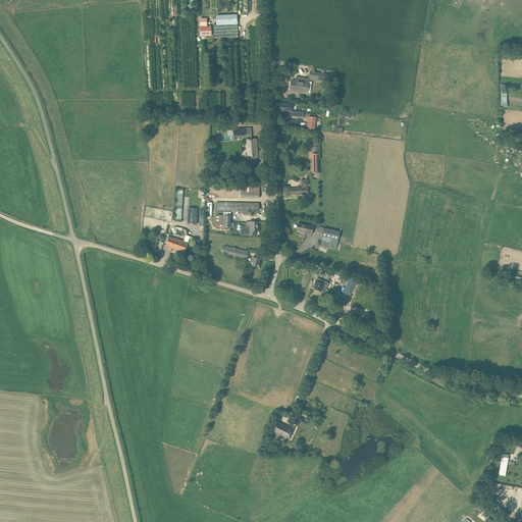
[(216,15),(217,25),(214,25),(215,39),(239,38),(238,14),(216,15)]
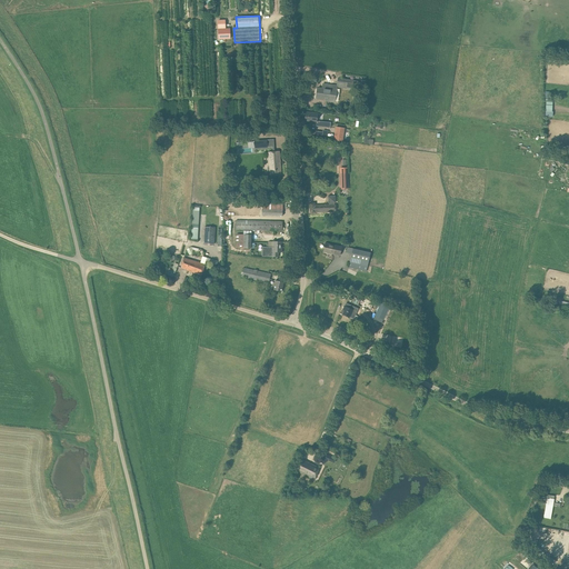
[(218,29),(218,40),(230,39),(230,29),(218,29)]
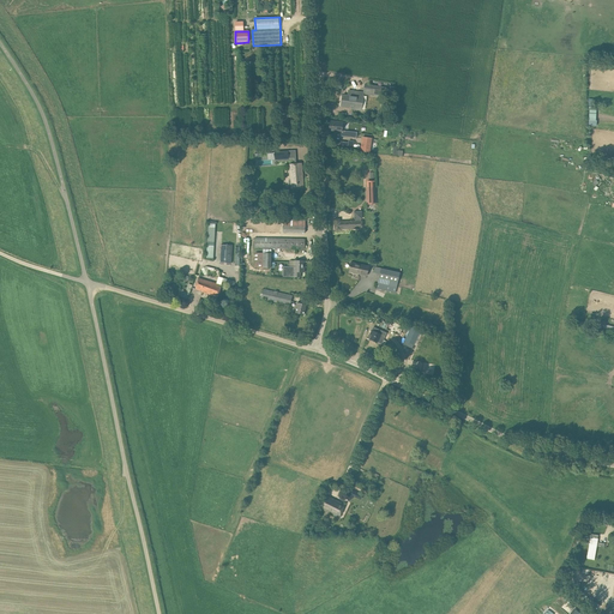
[(387,88),(383,88),(383,86),(365,84),(363,92),(374,94),(373,96),(380,97),(381,95),(386,96),(387,88)]
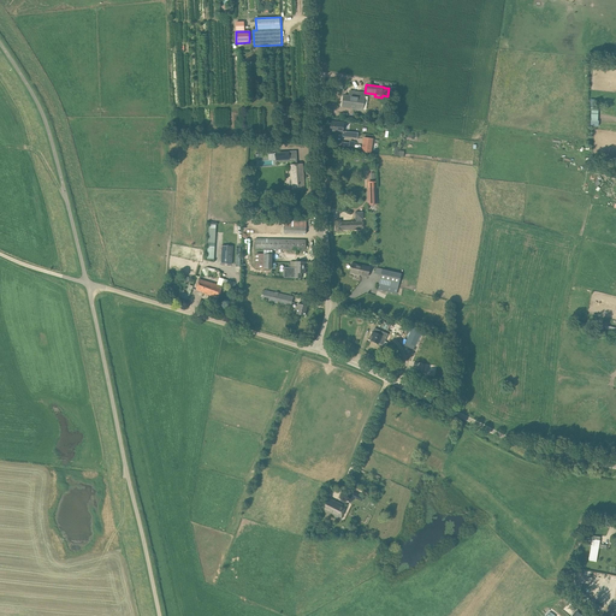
[(350,90),(349,96),(344,96),(343,106),(356,108),(356,110),(362,111),(365,93),(350,90)]
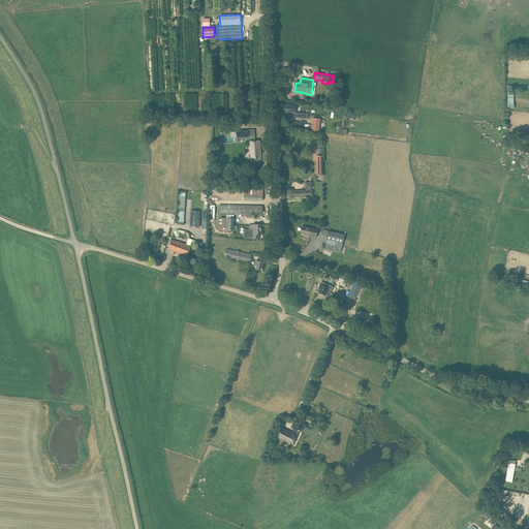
[(292,114),(292,117),(303,118),(304,114),(294,113),(296,105),(284,104),(283,113),(292,114)]
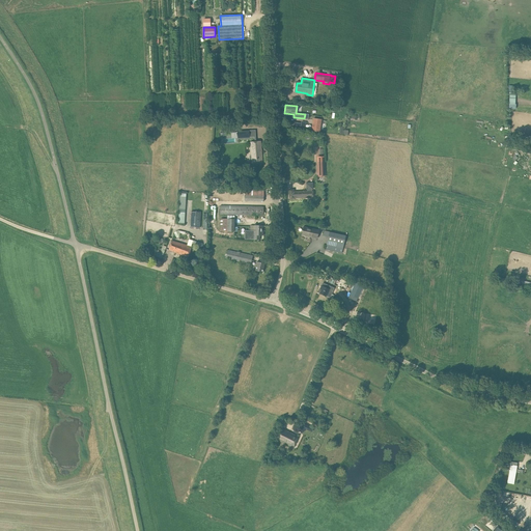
[(322,119),(313,118),(311,131),(319,132),(322,119)]
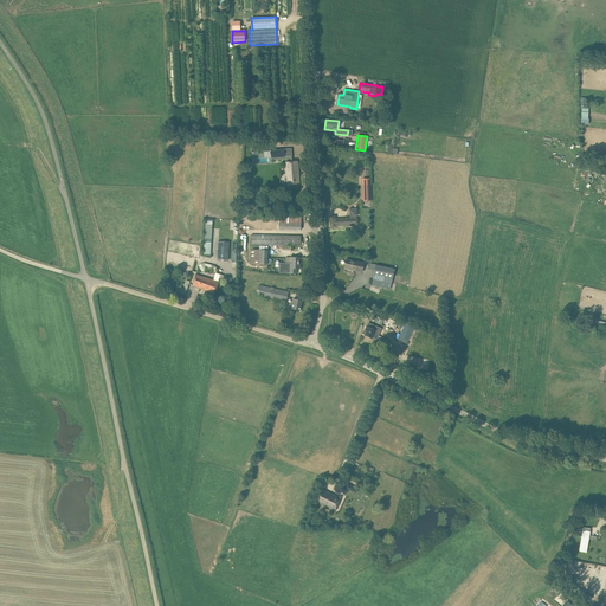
[(290,156),(291,162),(292,162),(291,148),(271,149),(271,158),(290,156)]
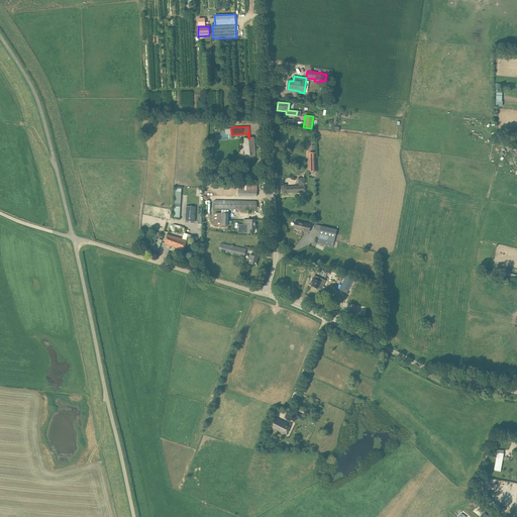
[(221,129),(214,129),(214,139),(231,138),(230,129),(221,129)]
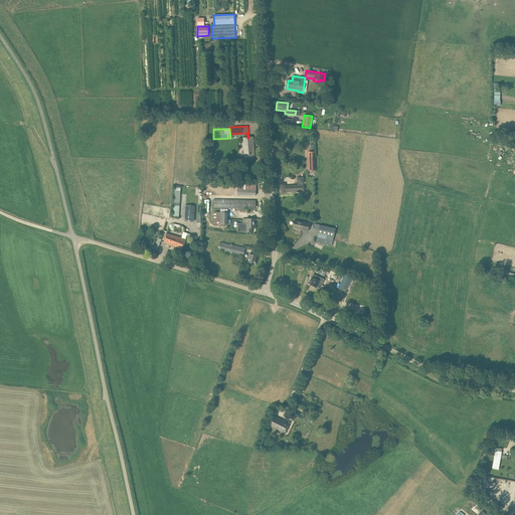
[(252,138),(248,138),(247,138),(243,138),(244,151),(241,151),(242,158),(253,158),(252,138)]
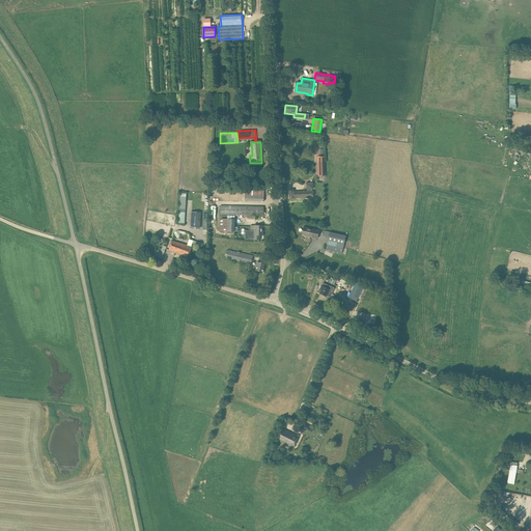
[(313,189),(312,183),(306,183),(306,190),(307,190),(307,191),(294,192),(294,190),(289,190),(289,198),(313,197),(313,191),(312,191),(312,189),(313,189)]
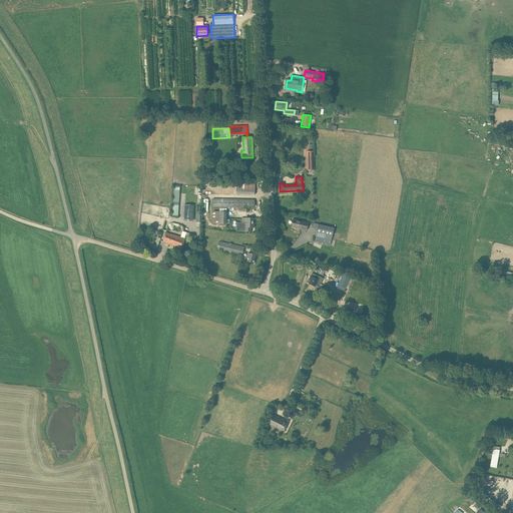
[(237,182),(236,188),(236,194),(254,195),(254,189),(255,182),(237,182)]
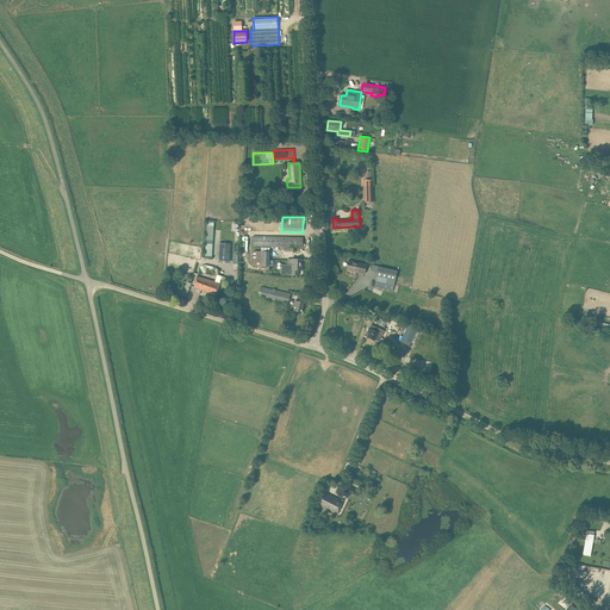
[(253,236),(253,247),(303,248),(303,237),(253,236)]
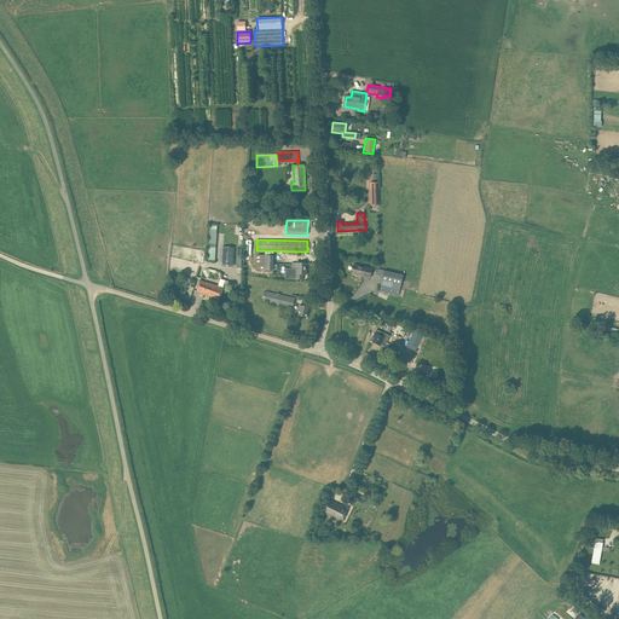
[(233,265),(235,247),(223,247),(221,265),(233,265)]
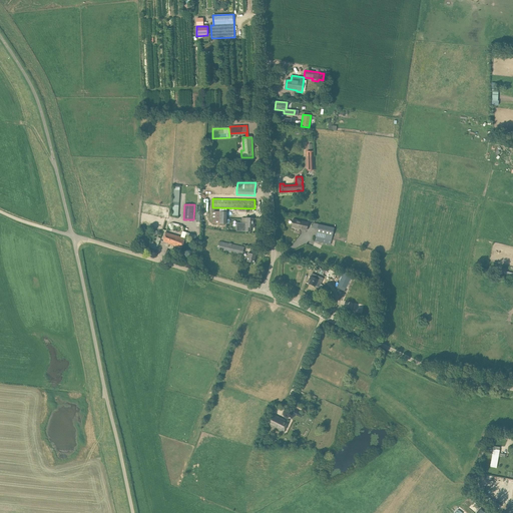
[(213,211),(212,223),(226,223),(226,211),(213,211)]
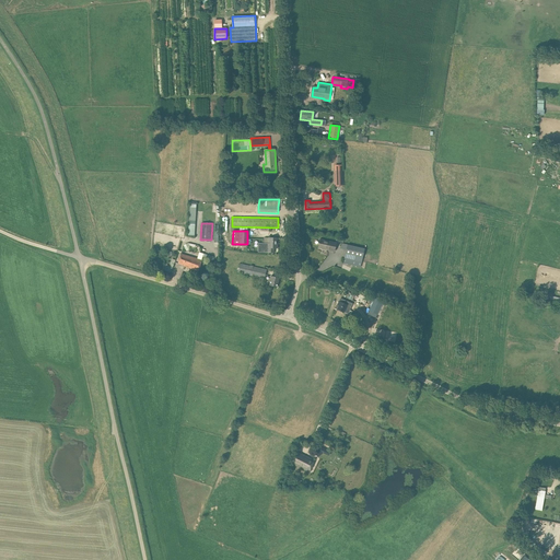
[(278,238),(268,237),(268,243),(266,243),(266,253),(273,253),(273,248),(277,248),(278,238)]
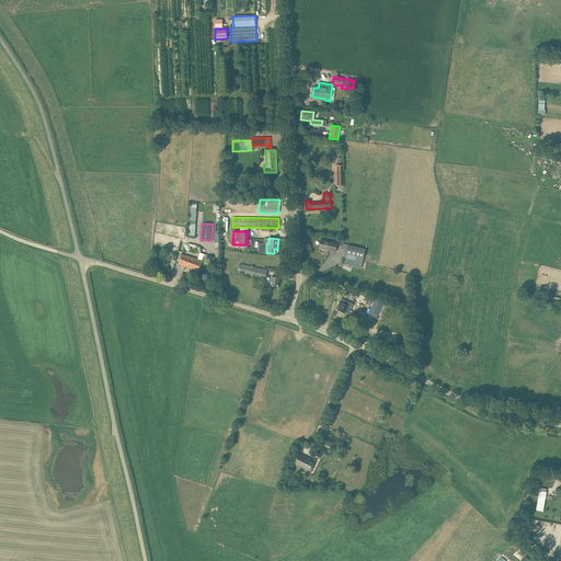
[(338,243),(321,239),(319,249),(335,252),(338,243)]
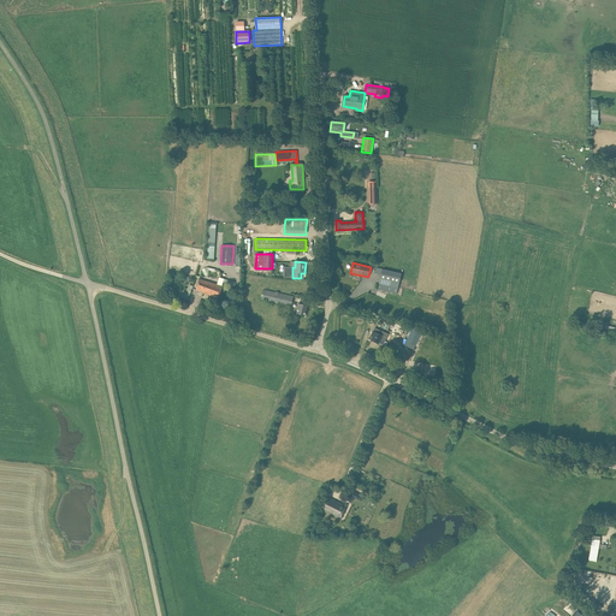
[(378,290),(397,295),(402,273),(375,267),(374,274),(381,276),(378,290)]
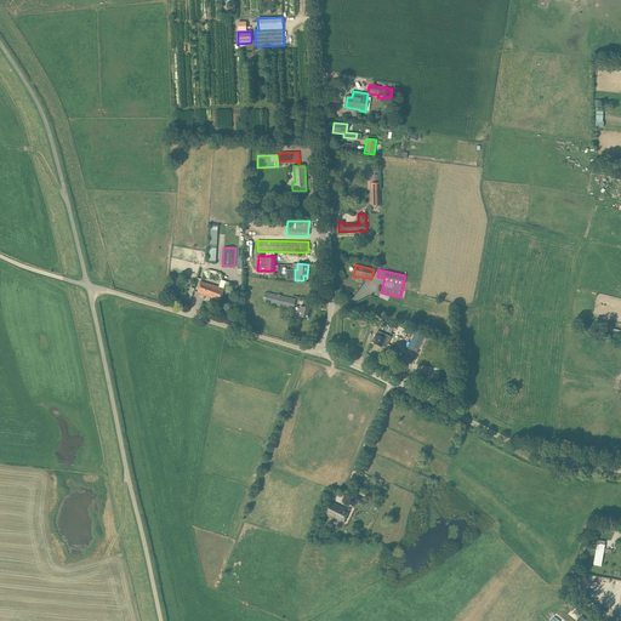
[(220,301),(223,289),(201,281),(198,292),(220,301)]
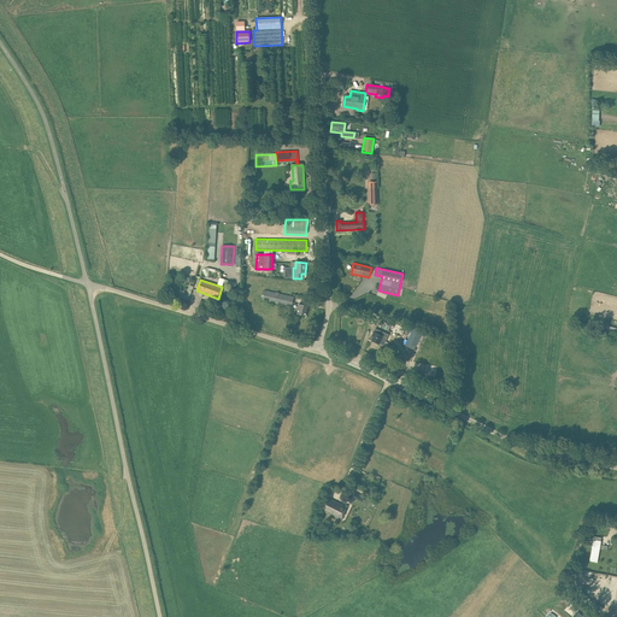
[(264,291),(263,300),(292,307),(294,297),(264,291)]
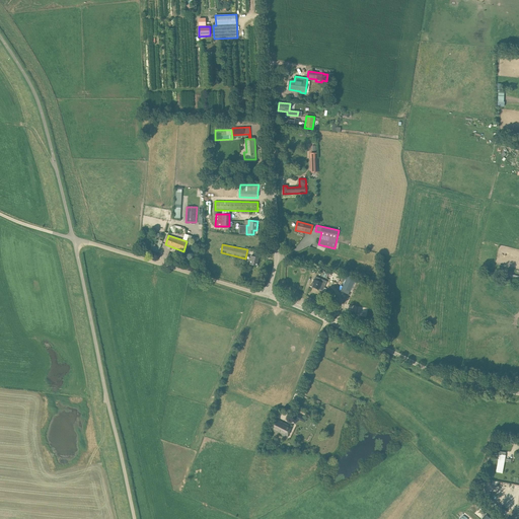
[(376,260),(376,258),(375,257),(375,255),(374,254),(373,253),(373,252),(371,251),(370,251),(368,251),(367,251),(365,251),(364,252),(363,252),(361,254),(361,255),(360,257),(360,258),(360,261),(360,262),(361,263),(362,265),(363,266),(364,267),(366,267),(367,267),(369,267),(370,267),(372,266),(373,265),(374,264),(375,263),(375,261),(376,260)]
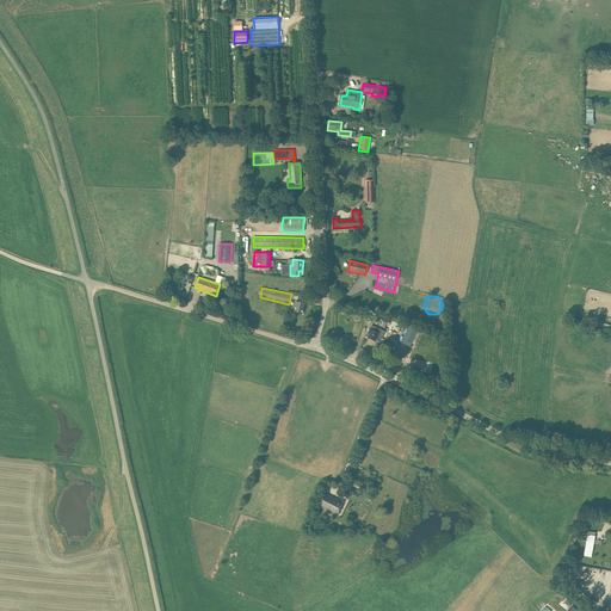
[(296,307),(295,312),(302,314),(304,303),(296,301),(294,307),(296,307)]
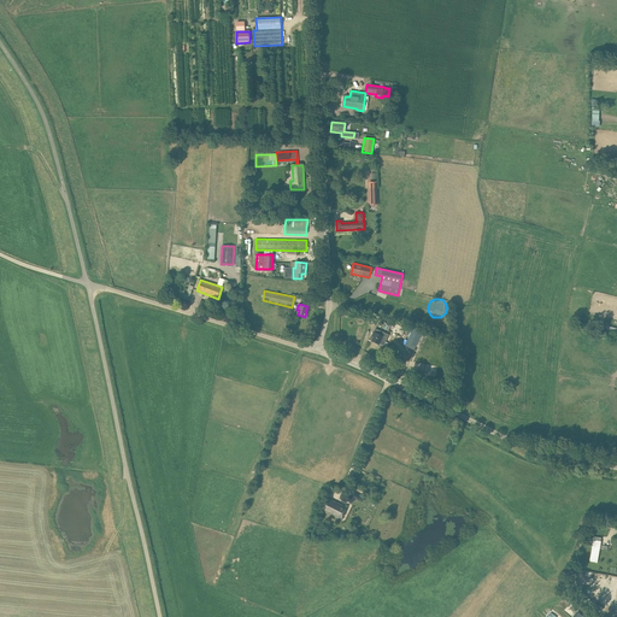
[(383,318),(380,328),(401,338),(405,328),(383,318)]
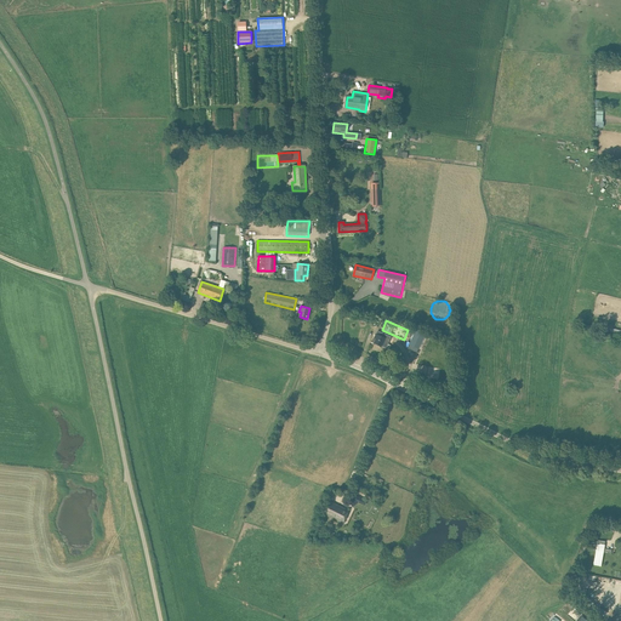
[(417,353),(426,335),(416,330),(408,348),(417,353)]
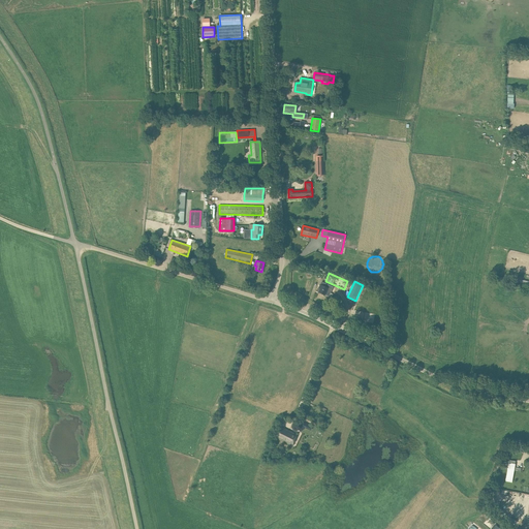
[(320,289),(318,292),(324,296),(328,288),(320,284),(319,288),(320,289)]
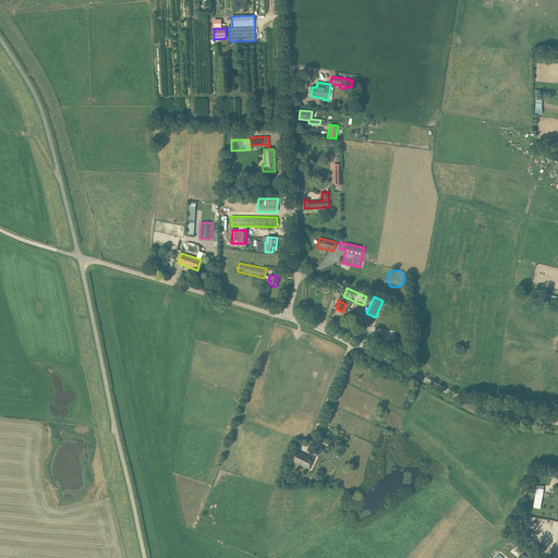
[(386,322),(390,313),(381,308),(377,317),(386,322)]
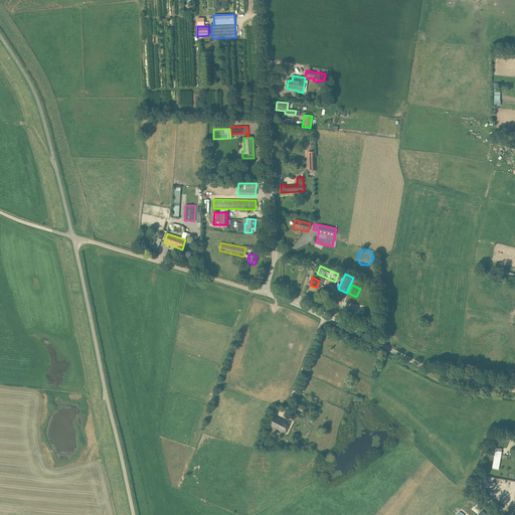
[(292,419),(298,415),(295,410),(289,415),(292,419)]
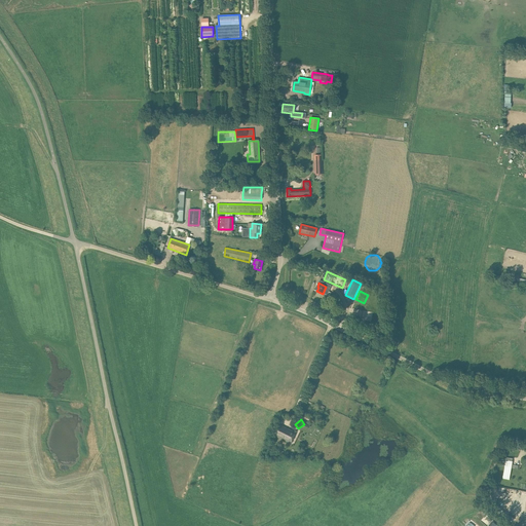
[(290,443),(295,433),(279,425),(274,436),(290,443)]
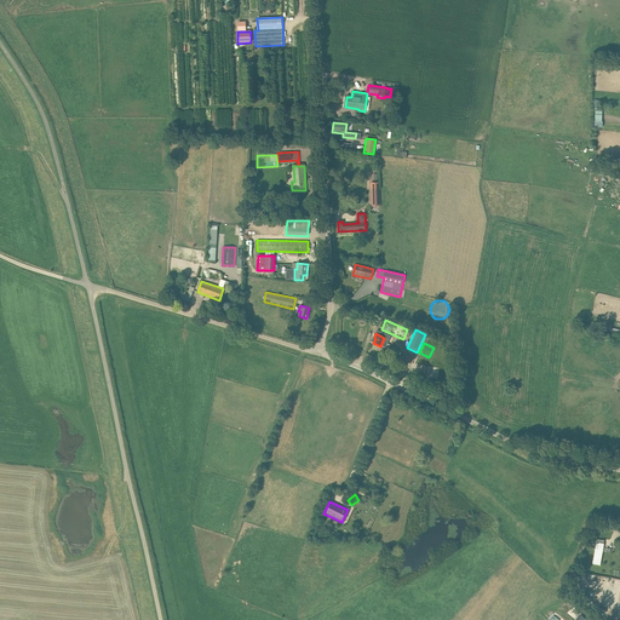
[(597,543),(593,564),(601,566),(604,544),(597,543)]
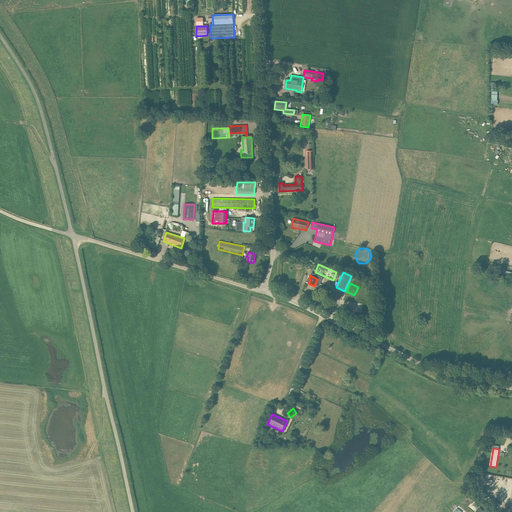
[(493,511),(498,506),(493,503),(489,508),(493,511)]
